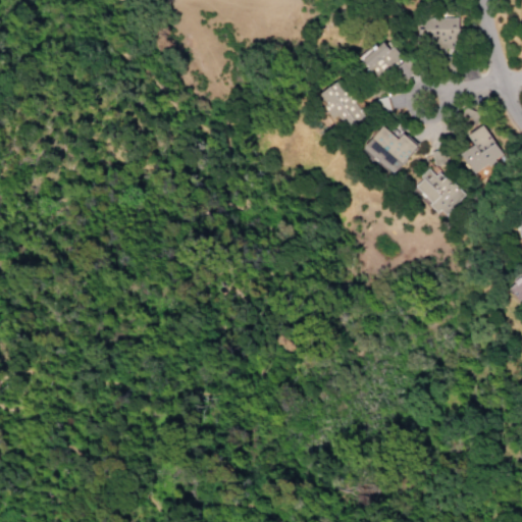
[(456,18),(423,18),(423,49),(457,48),(456,18)]
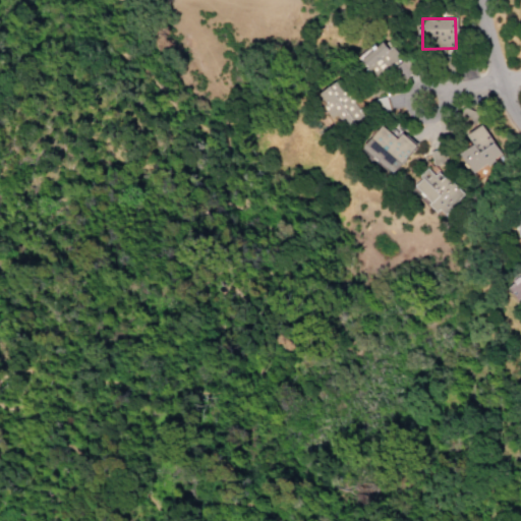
[(357,58),(377,79),(400,59),(390,47),(387,49),(380,41),(366,53),(364,51),(357,58)]
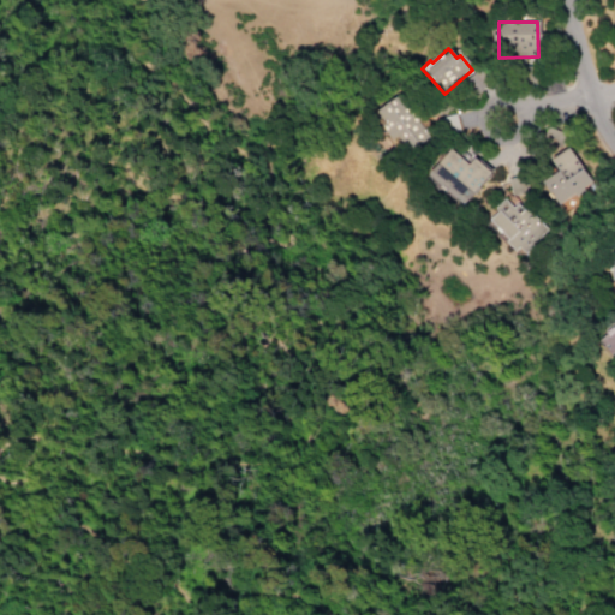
[(424,138),(399,95),(372,111),(398,153),(424,138)]
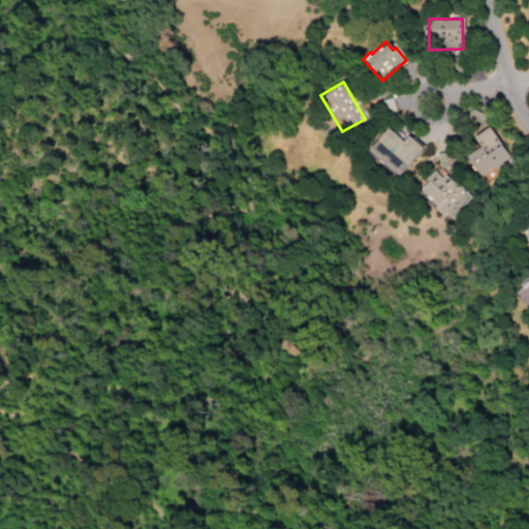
[(401,142),(385,127),(366,151),(396,177),(422,148),(407,135),(401,142)]
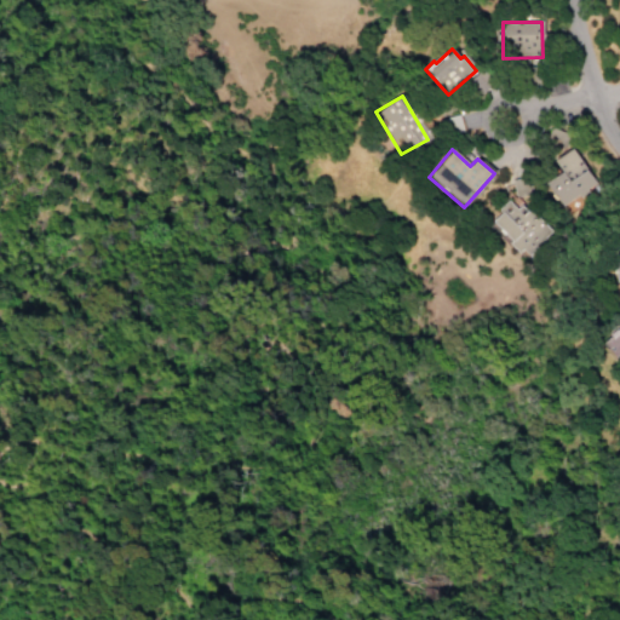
[(552,159),(560,174),(545,181),(557,205),(592,188),(574,149),(552,159)]
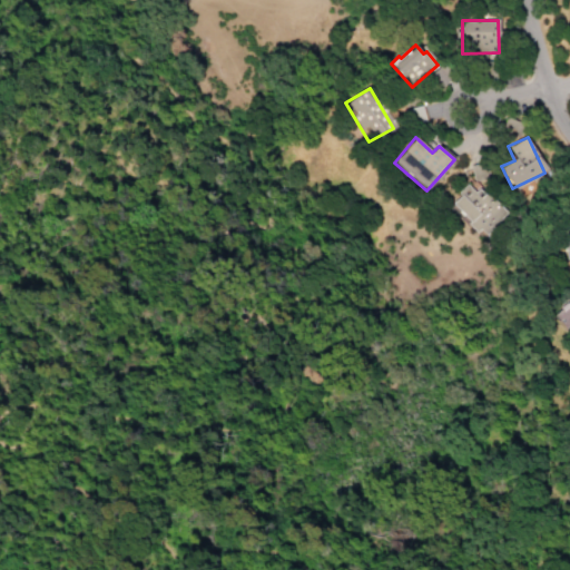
[(488,178),(484,163),(469,165),(471,180),(488,178)]
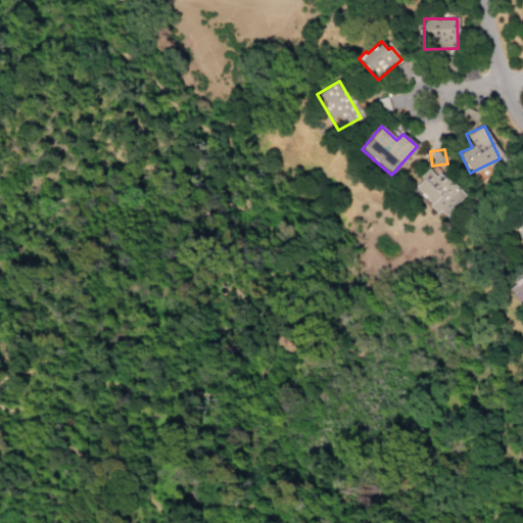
[(464,197),(440,172),(434,177),(429,172),(412,188),(440,219),(464,197)]
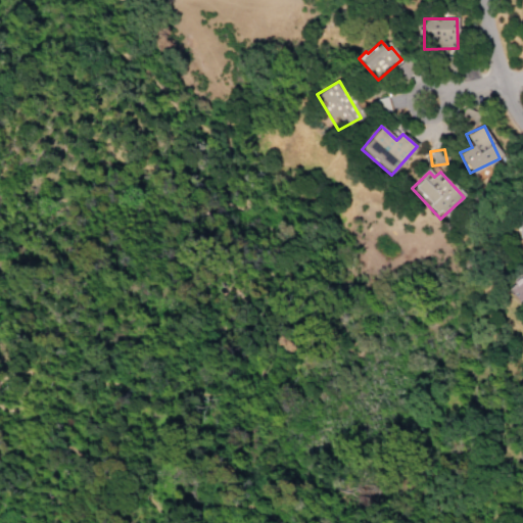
[(522,300),(522,276),(508,290),(518,302),(522,299),(522,300)]
